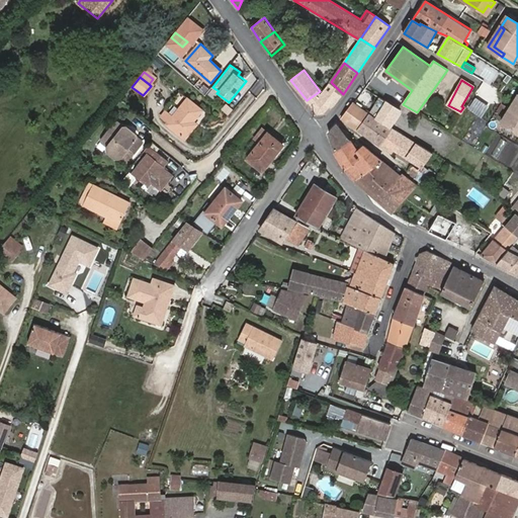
[(334,106),(343,94),(331,82),(322,94),(320,91),(307,100),(318,114),(325,113),(330,108),(334,106)]
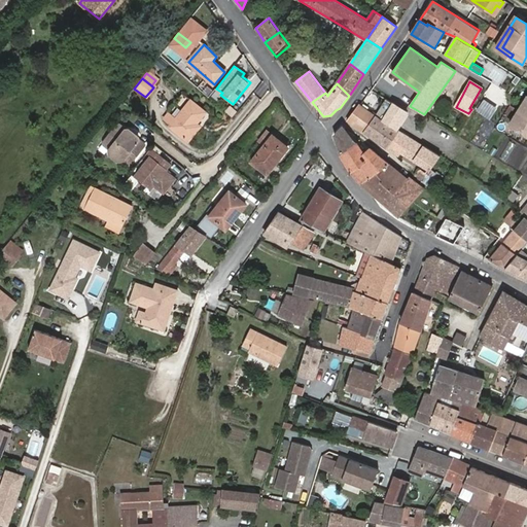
[(389,102),(386,100),(376,116),(379,118),(389,102)]
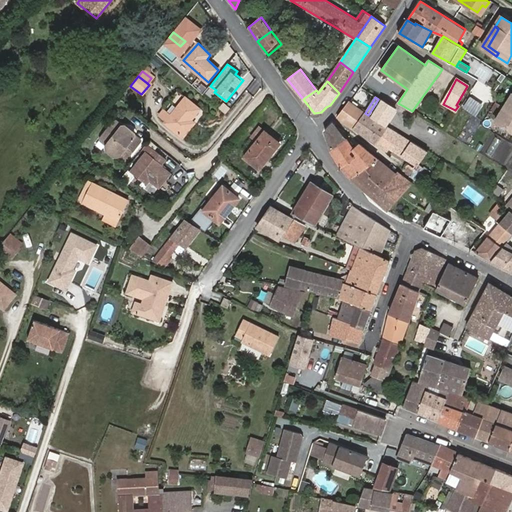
[(185,98),(170,117),(164,123),(183,139),(195,124),(192,121),(200,111),(185,98)]
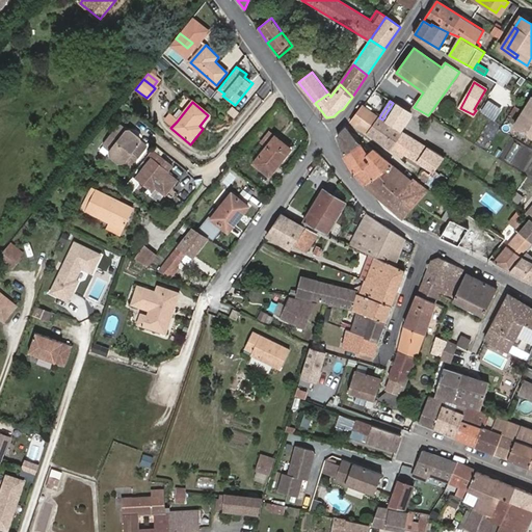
[(382,120),(386,121),(396,104),(393,103),(382,120)]
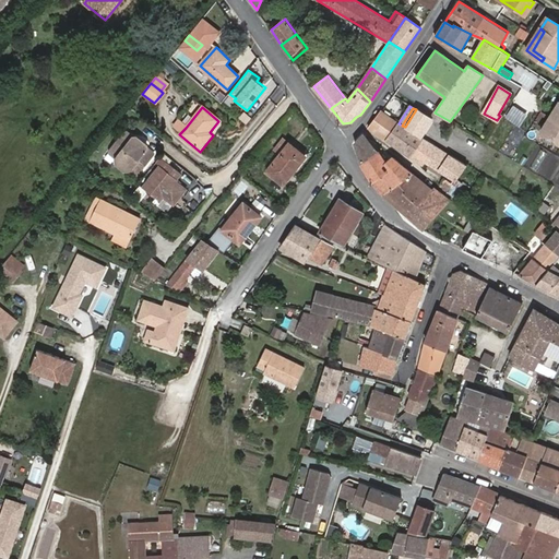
[(405,127),(421,138),(427,129),(432,119),(416,109),(405,127)]
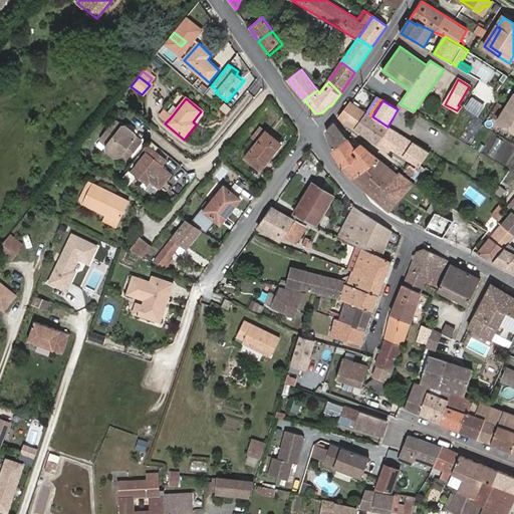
[(366,113),(350,102),(338,117),(354,129),(366,113)]
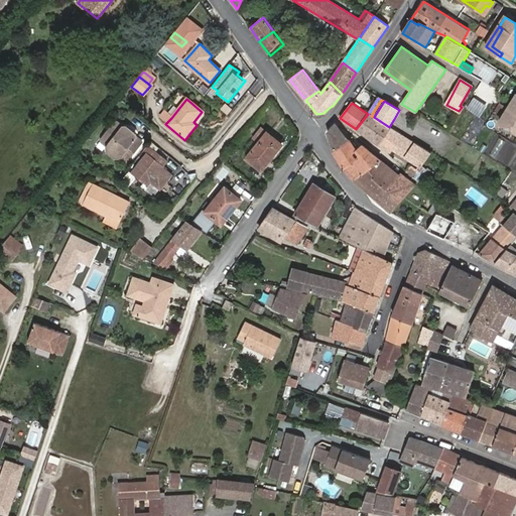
[(515,111),(508,107),(500,121),(515,130),(515,111)]
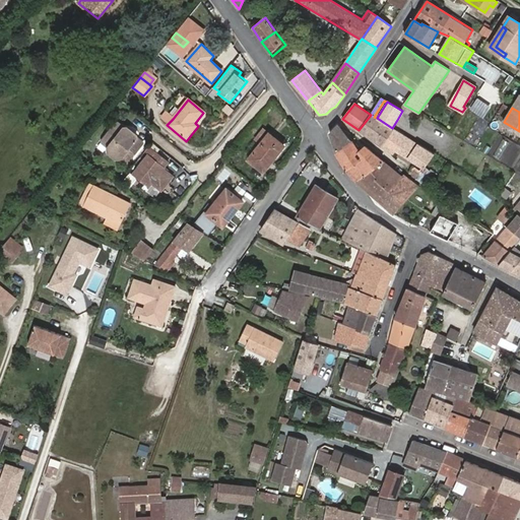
[(173,119),(170,117),(166,113),(159,120),(167,125),(173,119)]
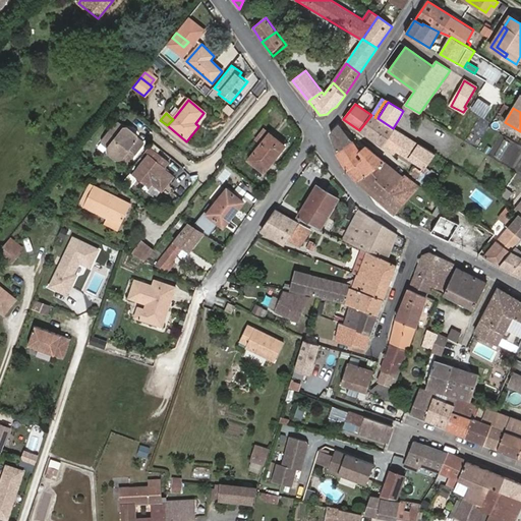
[(385,142),(394,129),(393,128),(378,118),(374,117),(371,115),(359,130),(383,147),(385,142)]
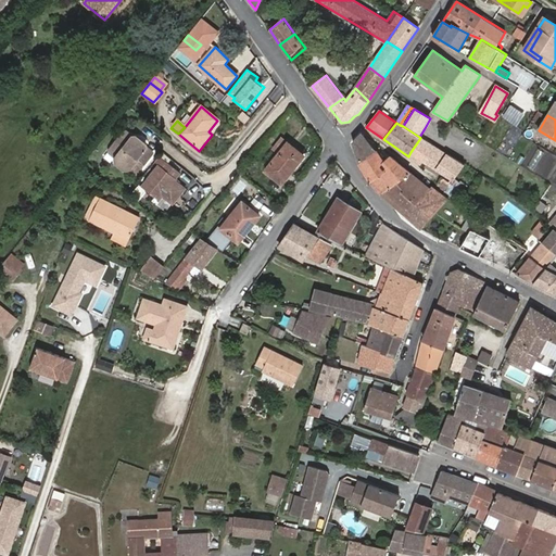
[(361,161),(376,151),(367,139),(362,133),(353,141),(361,161)]
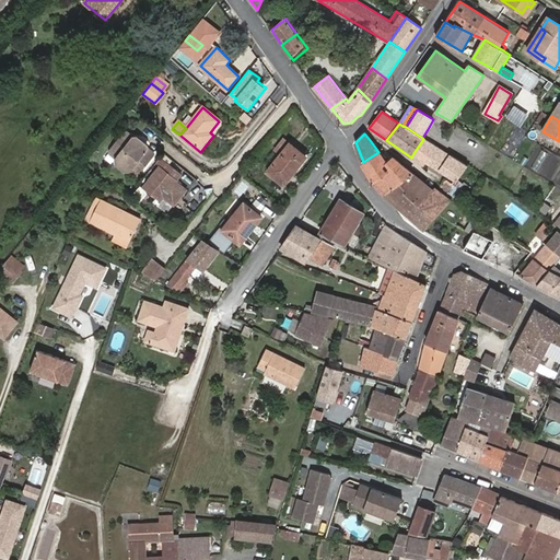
[(147,148),(136,139),(133,140),(126,135),(124,135),(111,152),(111,154),(117,159),(116,160),(116,166),(125,172),(131,171),(137,176),(140,175),(154,158),(154,155),(146,150),(148,148),(147,148)]
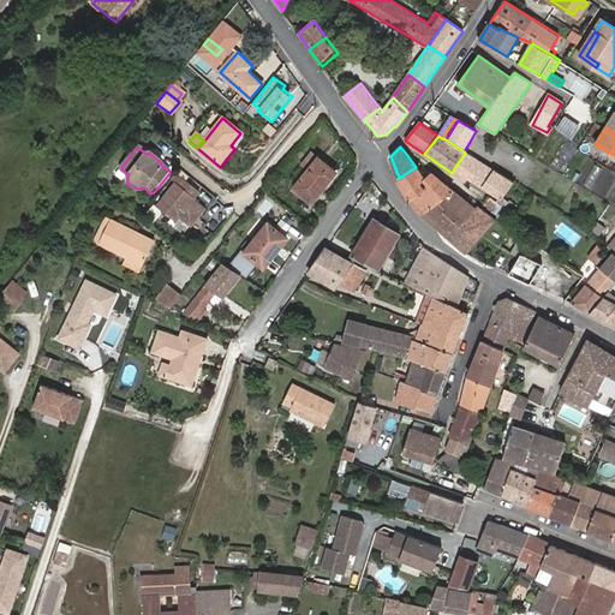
[(153,153),(149,153),(161,162),(161,159),(153,153)]
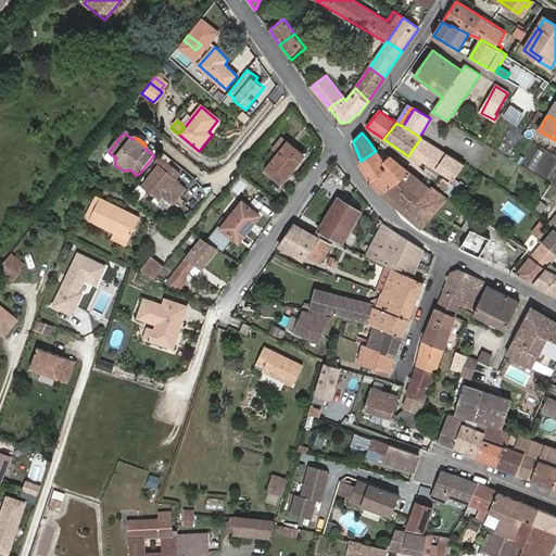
[(274,148),(280,153),(288,143),(281,138),(274,148)]
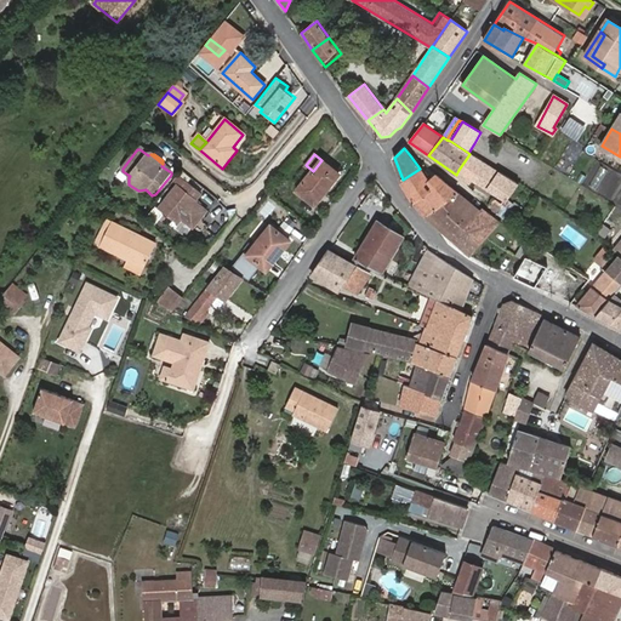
[(420,169),(422,166),(411,154),(410,155),(420,169)]
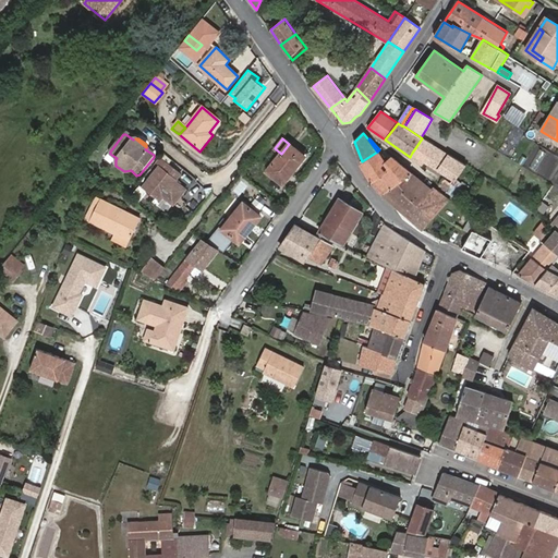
[(425,161),(436,147),(422,138),(412,153),(425,161)]
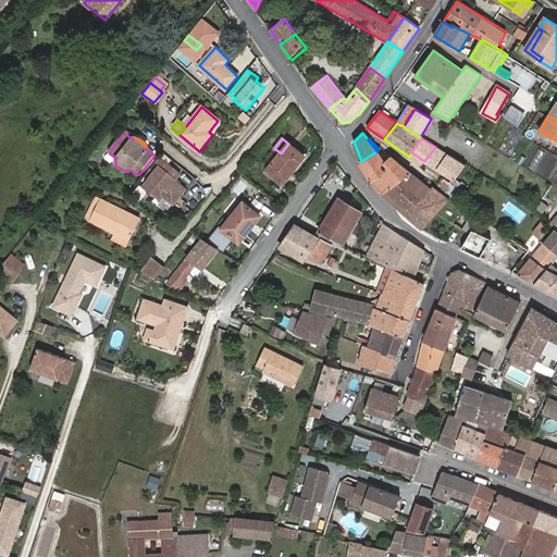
[(288,144),(281,153),(267,171),(283,183),(302,158),(297,153),(299,151),(289,143),(288,144)]
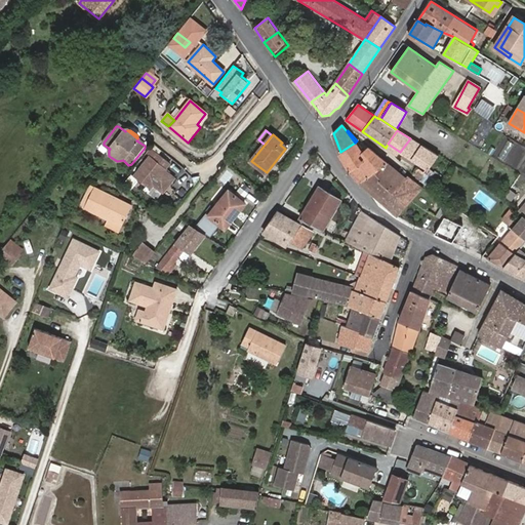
[(429,170),(438,156),(410,138),(400,152),(422,167),(429,170)]
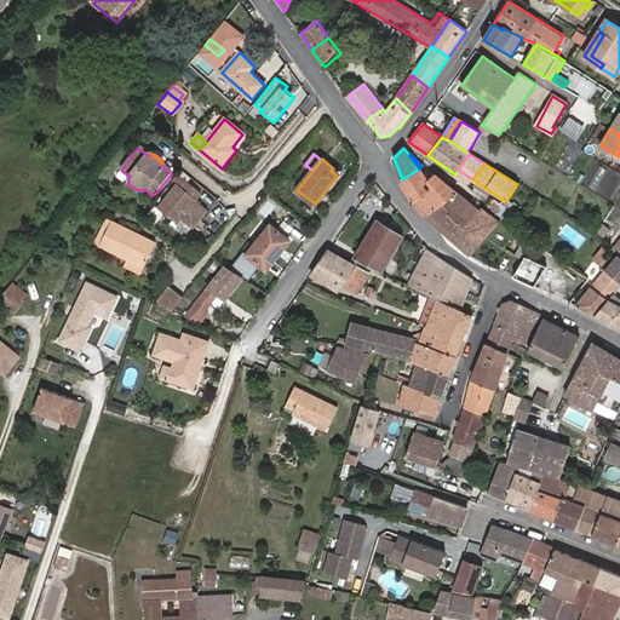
[(619,206),(619,173),(598,164),(586,189),(619,206)]
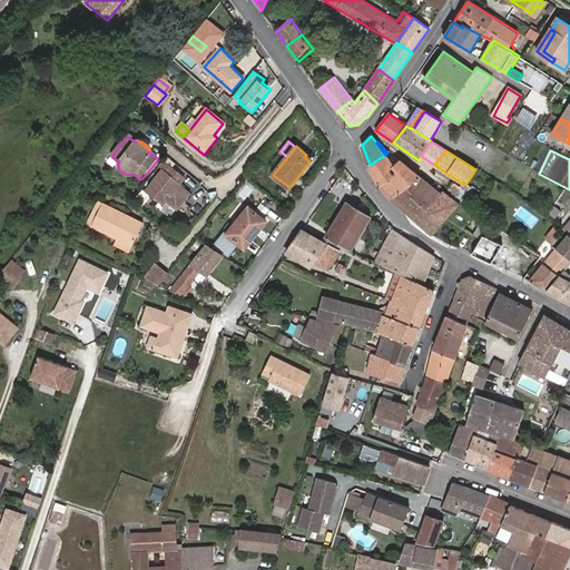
[(391,198),(422,177),(401,159),(394,163),(385,155),(370,165),(372,172),(381,187),(391,198)]
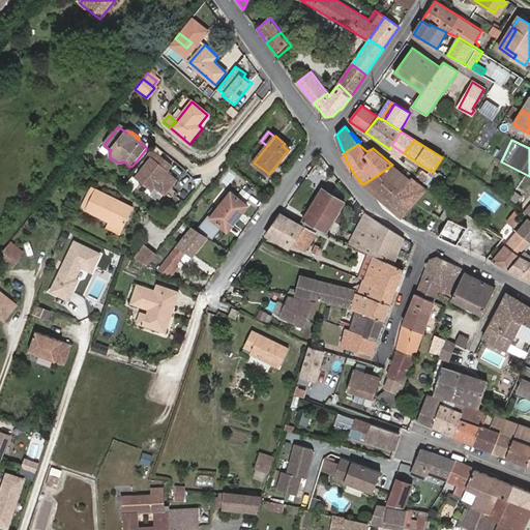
[(401,157),(404,153),(391,145),(389,149),(401,157)]
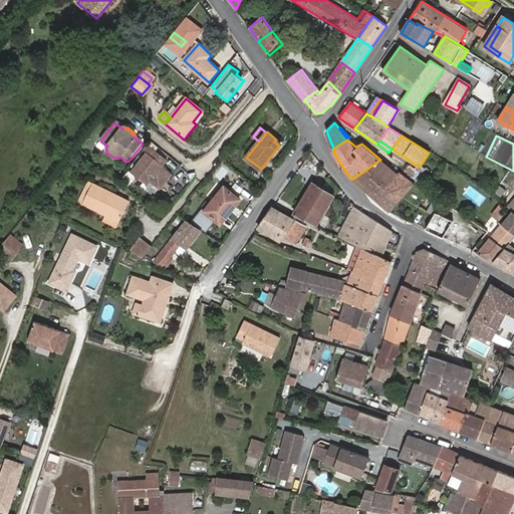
[(149,186),(153,181),(163,168),(169,160),(156,150),(152,156),(148,153),(133,173),(149,186)]
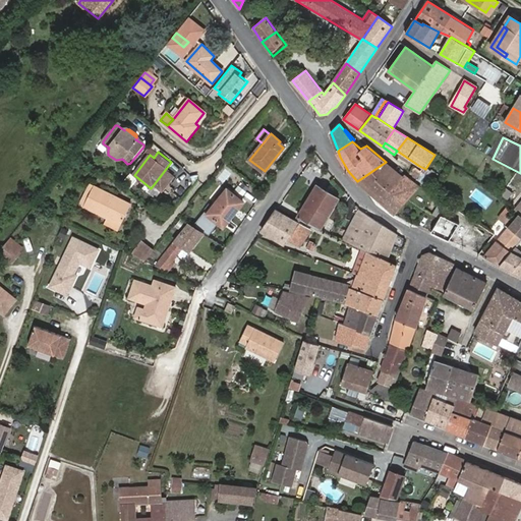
[(404,176),(386,162),(357,181),(380,200),(390,190),(404,176)]
